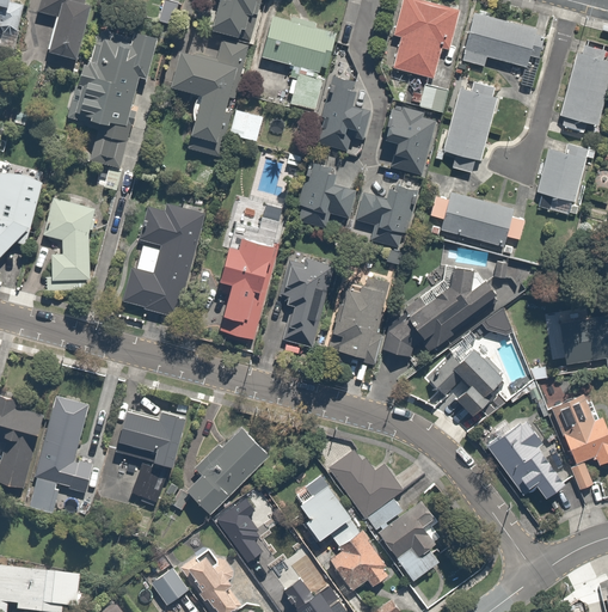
[(0,20),(10,24),(16,0),(0,0),(0,20)]
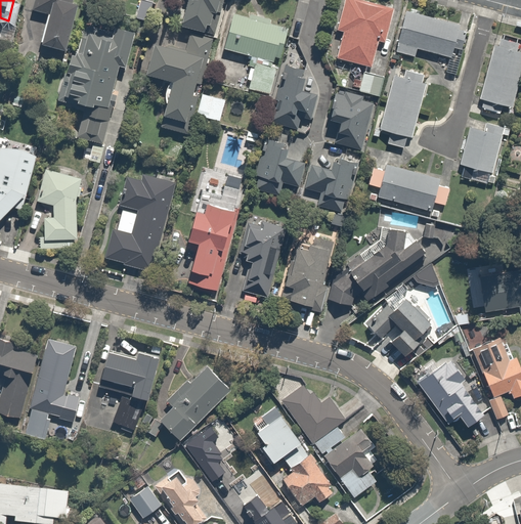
[(36,0),(33,14),(48,18),(40,47),(69,54),(78,18),(81,6),(75,4),(76,0),(36,0)]
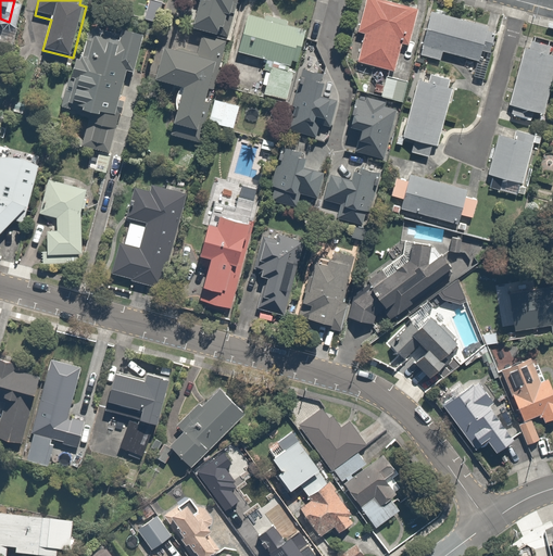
[(149,0),(146,19),(163,22),(167,0),(149,0)]
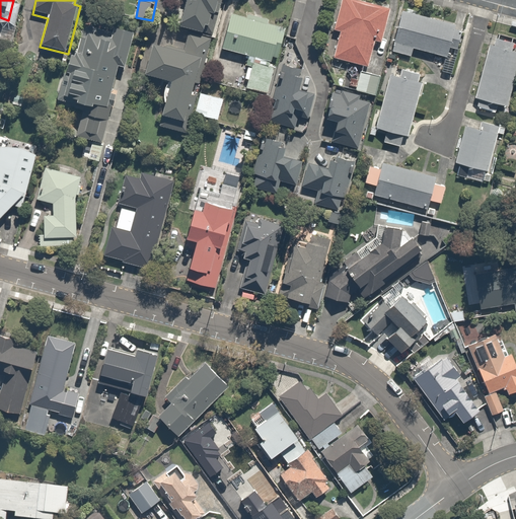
[(223,0),(191,0),(183,28),(185,28),(214,36),(223,0)]
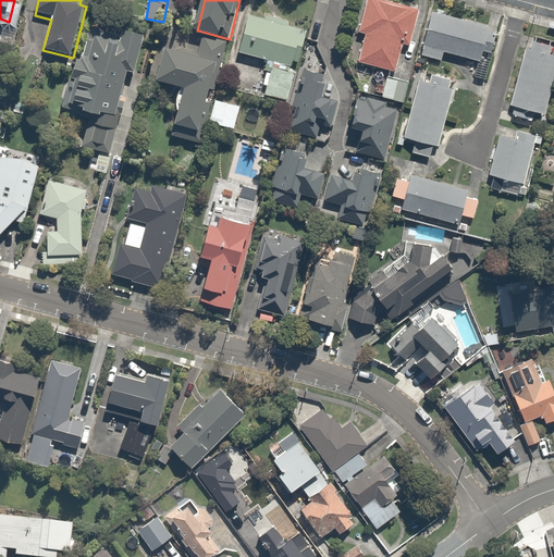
[(420,9),(379,0),(366,0),(358,34),(367,36),(360,63),(394,71),(401,42),(413,45),(420,9)]
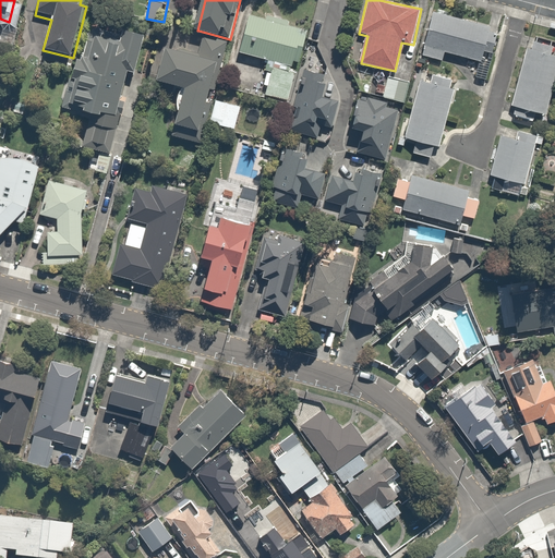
[(444,53),(481,64),(480,70),(490,72),(502,33),(491,29),(433,13),(421,56),(442,61),(444,53)]
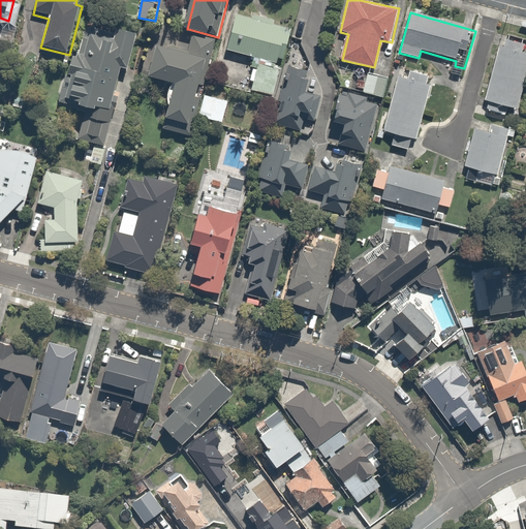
[(289,28),(235,14),(224,52),(253,59),(245,90),(279,98),(286,66),(296,30),(289,28)]
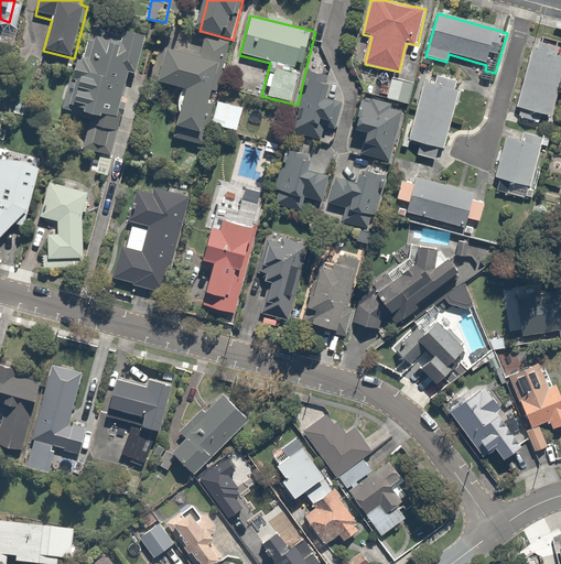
[(114,158),(129,102),(123,101),(132,72),(138,74),(147,42),(92,25),(78,74),(87,76),(77,110),(94,115),(84,149),(92,151),(86,171),(106,176),(111,156),(114,158)]
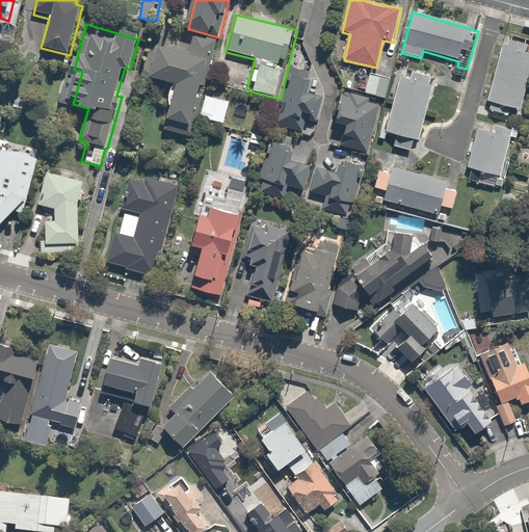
[(204,95),(219,37),(189,29),(183,50),(159,44),(150,81),(177,87),(164,132),(191,139),(197,116),(204,95)]
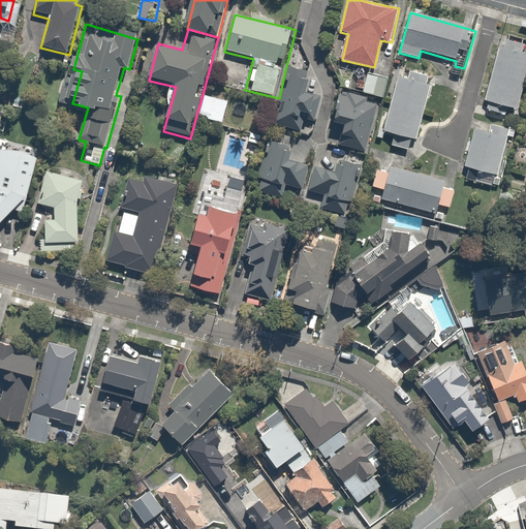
[(525,42),(500,36),(482,111),(516,119),(525,79),(525,52),(522,52),(525,42)]
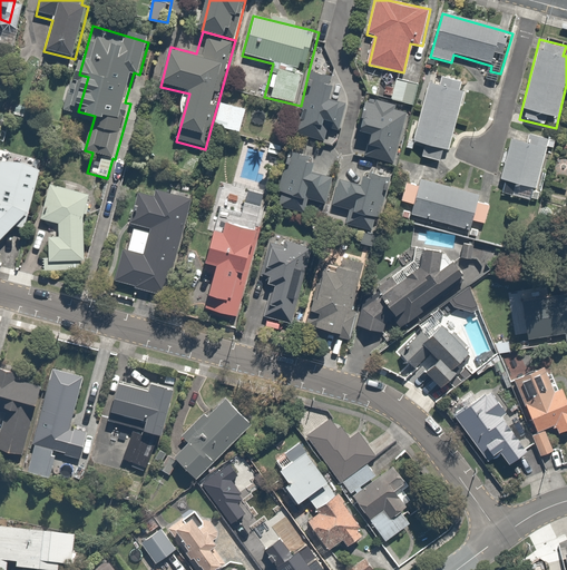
[(339,48),(326,45),(320,74),(309,71),(301,106),(293,134),(328,143),(331,130),(345,134),(355,94),(339,48)]
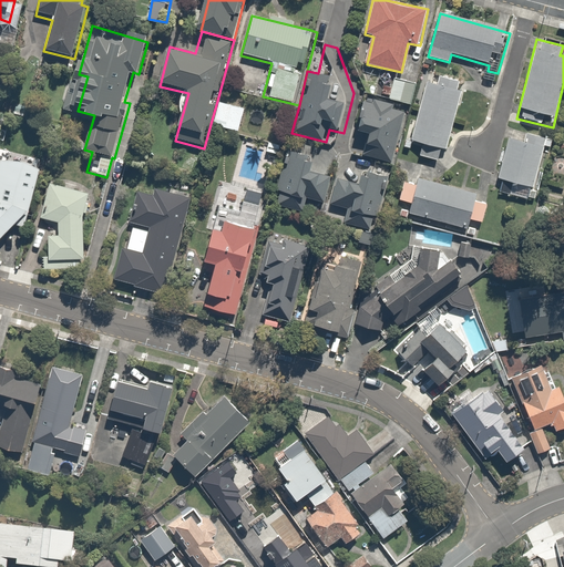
[(411,141),(420,143),(418,154),(433,158),(437,147),(448,150),(464,82),(438,75),(436,85),(426,83),(411,141)]
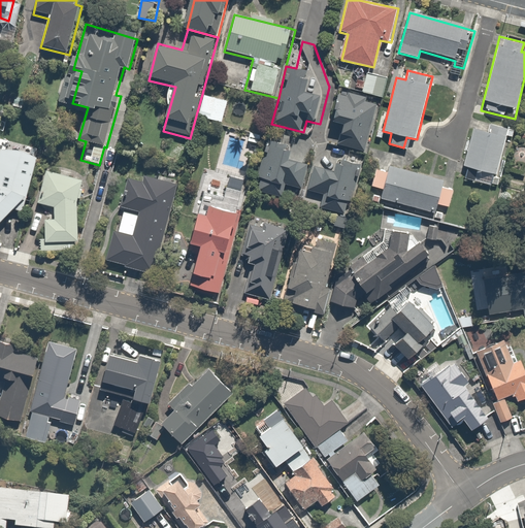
[(388,76),(366,72),(362,92),(383,97),(388,76)]
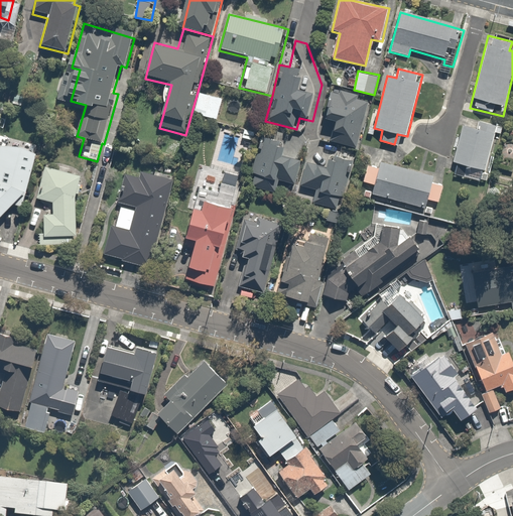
[(370,101),(329,90),(315,138),(356,149),(370,101)]
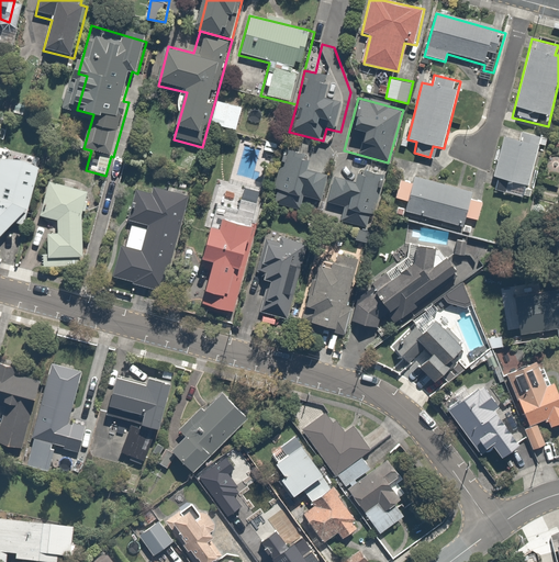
[(243,107),(215,100),(209,123),(236,131),(243,107)]
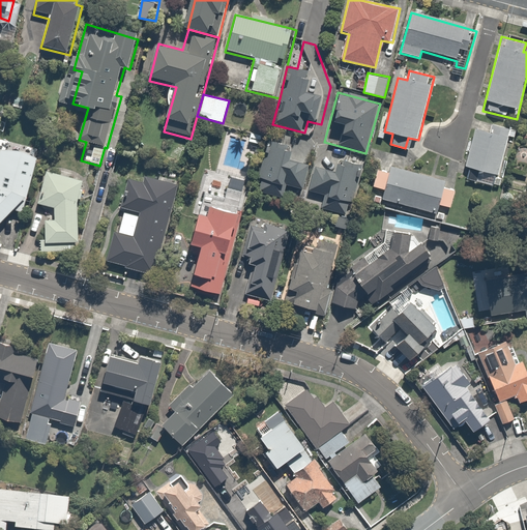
[(508,137),(475,128),(466,167),(474,169),(472,180),(496,186),(508,137)]
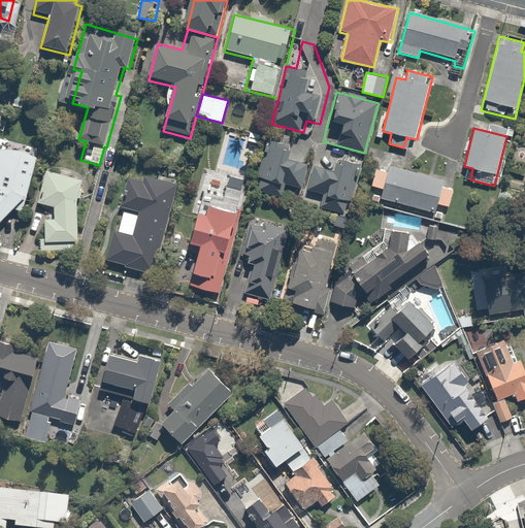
[(266,142),(253,192),(281,200),(283,191),(302,196),(312,165),(289,159),(291,149),(266,142)]
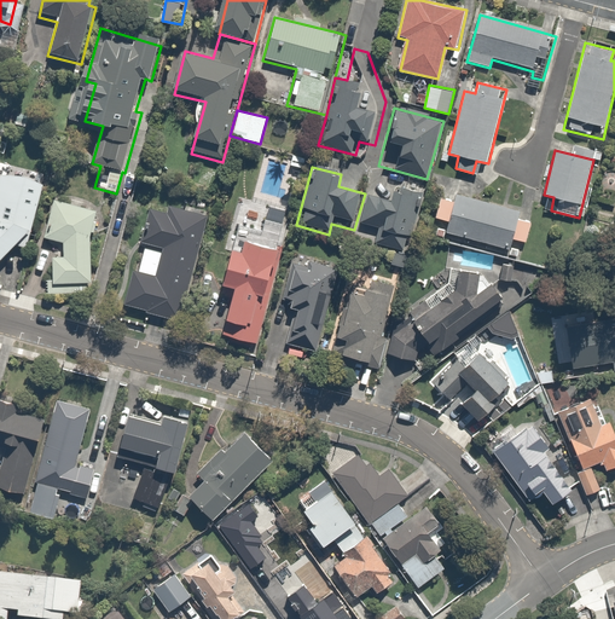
[(42,185),(0,171),(0,265),(19,244),(27,247),(42,185)]
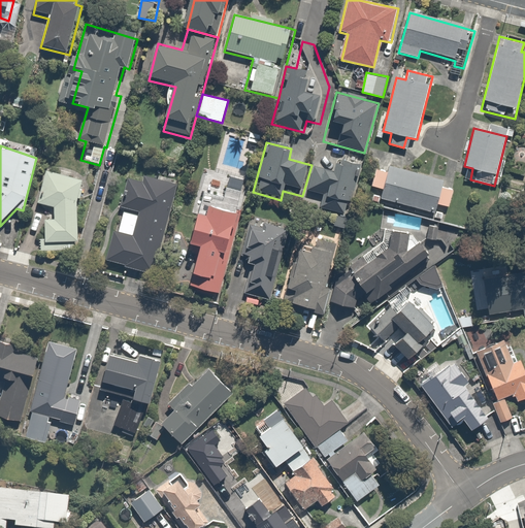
[(312,165),(302,196),(324,202),(322,211),(346,218),(359,167),(336,161),(334,171),(312,165)]
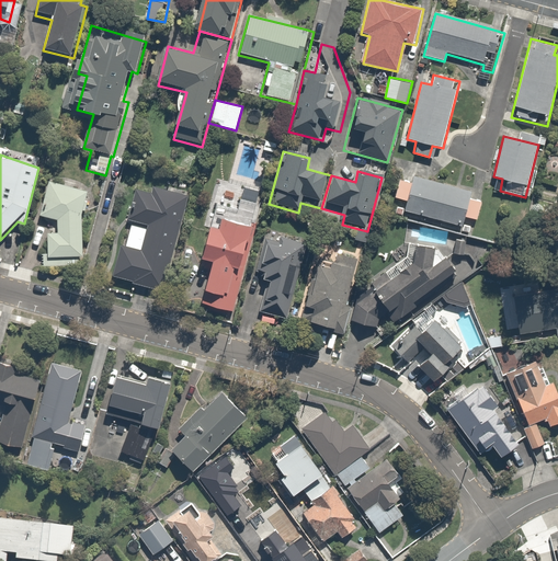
[(480,202),(471,199),(474,190),(414,175),(412,183),(399,180),(395,197),(408,201),(405,213),(465,227),(467,217),(476,219),(480,202)]
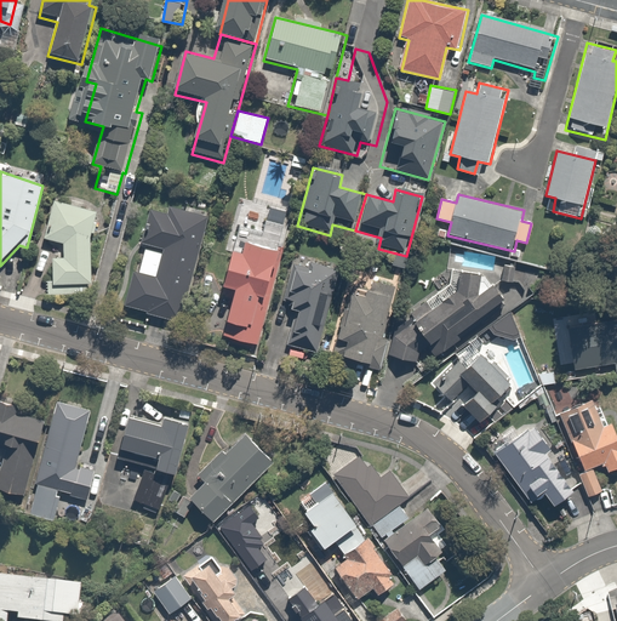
[(180,326),(209,217),(148,200),(136,246),(163,254),(155,279),(135,273),(124,311),(180,326)]
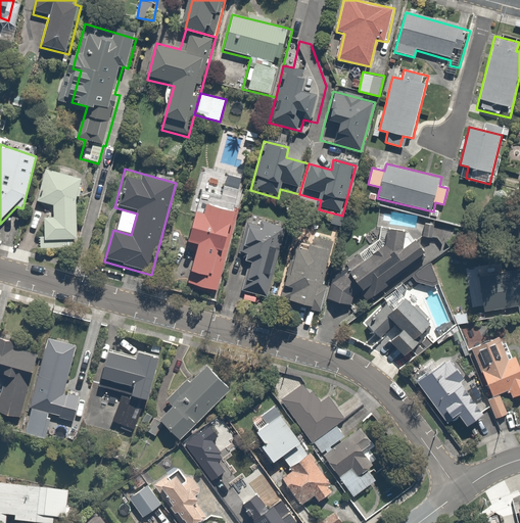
[(68,172),(48,171),(39,202),(52,206),(53,206),(54,206),(53,218),(46,217),(45,240),(76,241),(78,198),(81,198),(82,178),(68,178),(68,172)]
